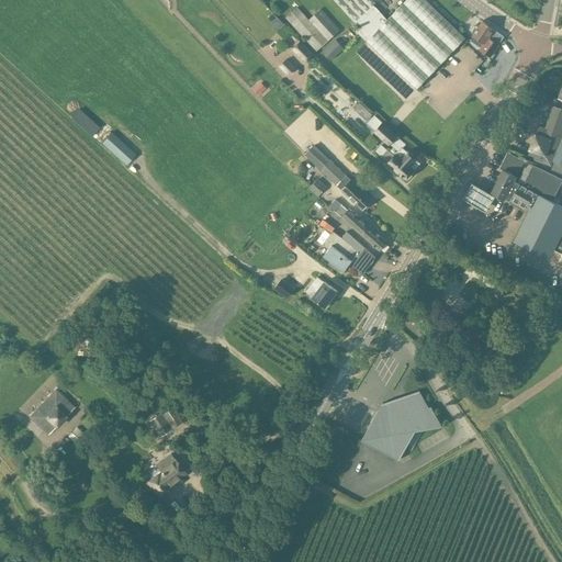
[(367,42),(368,42),(417,89),(429,76),(465,38),(426,0),(406,0),(388,20),(380,12),(373,6),(375,3),(372,0),(334,0),(355,22),(357,20),(363,27),(358,32),(367,42)]
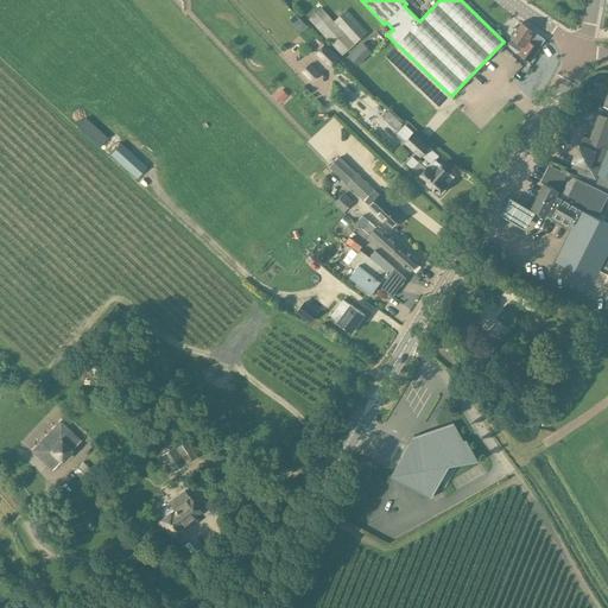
[(309,19),(342,56),(368,32),(347,10),(334,21),(322,7),(309,19)]
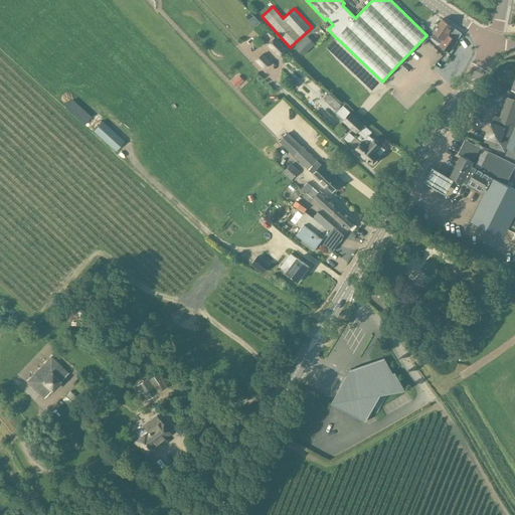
[(455,26),(443,18),(434,32),(444,39),(440,45),(450,52),(457,41),(449,35),(455,26)]
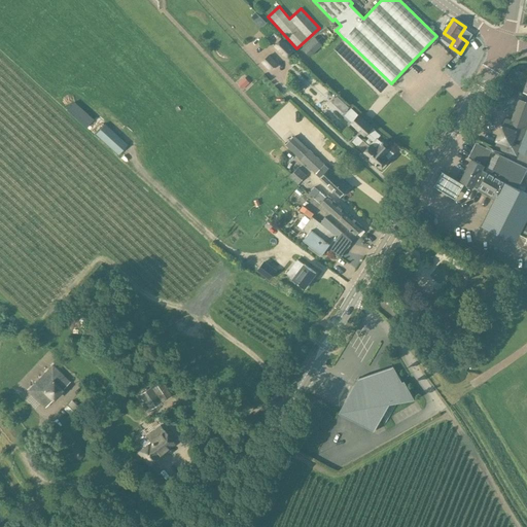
[(310,57),(322,45),(315,36),(303,48),(310,57)]
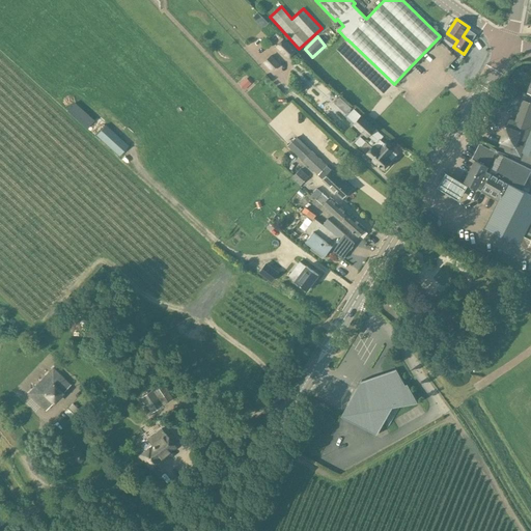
[(286,57),(287,58),(296,50),(284,38),(277,47),(278,49),(286,57)]
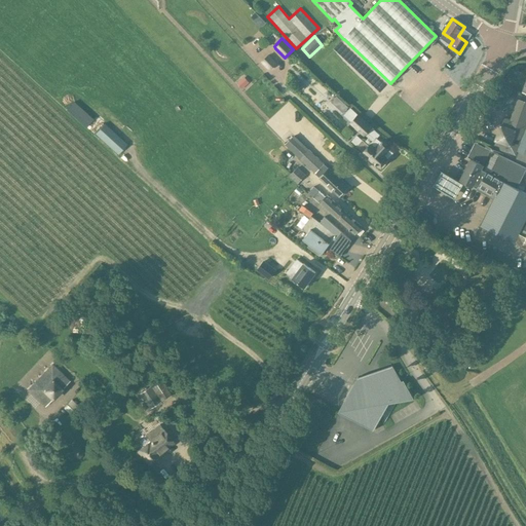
[(269,55),(262,62),(269,70),(277,63),(269,54),(268,54),(269,55)]
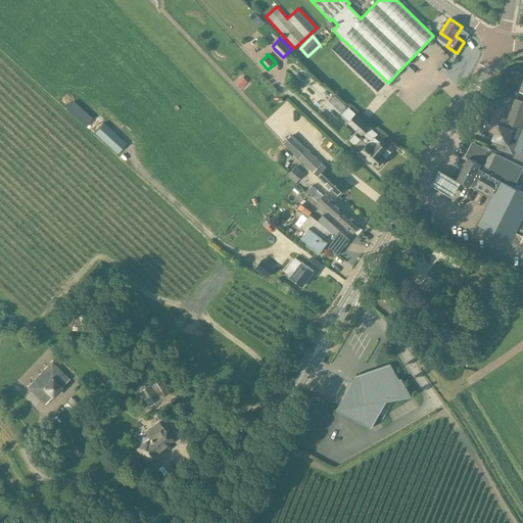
[(234,81),(242,90),(249,84),(241,75),(234,81)]
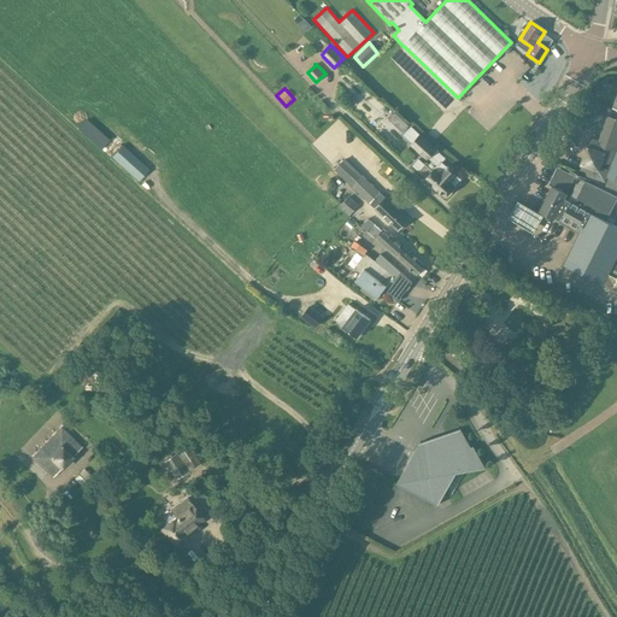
[(604,162),(611,165),(616,148),(616,93),(613,106),(616,106),(616,118),(607,115),(599,140),(591,137),(588,145),(587,145),(580,165),(581,165),(580,171),(579,174),(595,180),(605,182),(609,170),(601,166),(604,162)]
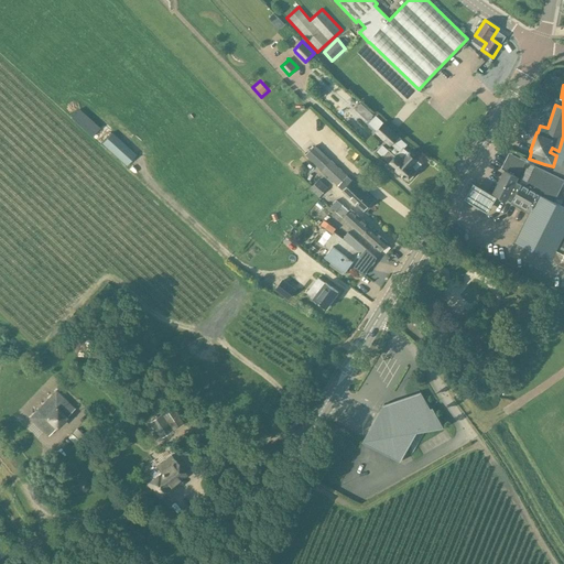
[(376,116),(369,123),(377,130),(375,132),(390,147),(392,144),(394,148),(391,152),(389,150),(388,151),(382,145),(377,152),(382,156),(389,163),(390,163),(390,164),(401,174),(407,180),(409,177),(411,177),(413,174),(413,172),(421,164),(403,149),(408,144),(399,137),(400,136),(384,121),(383,122),(376,116)]
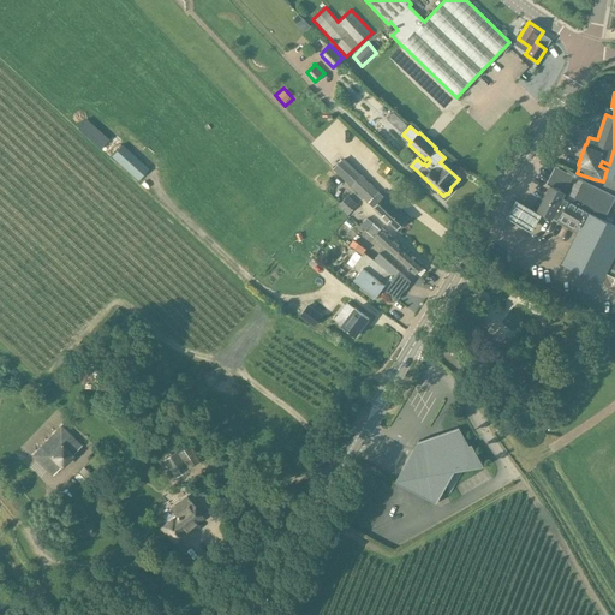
[(97,145),(103,139),(96,131),(90,138),(97,145)]
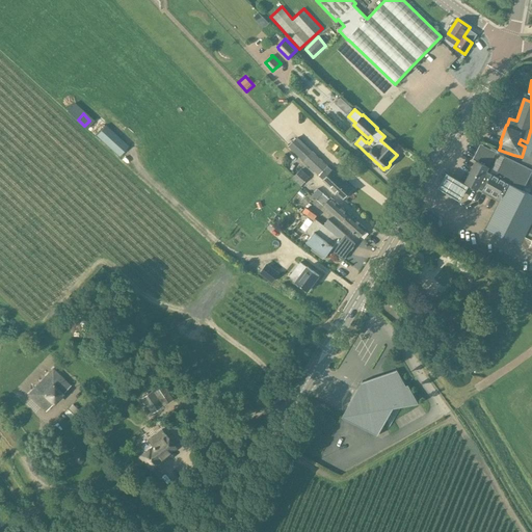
[(97,135),(120,156),(129,145),(106,125),(97,135)]
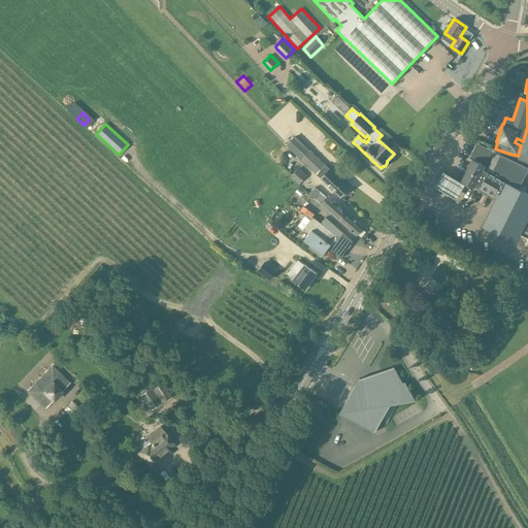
[(340,197),(350,187),(339,177),(330,168),(329,169),(325,165),(326,165),(295,135),(294,137),(289,133),(282,140),(340,197)]
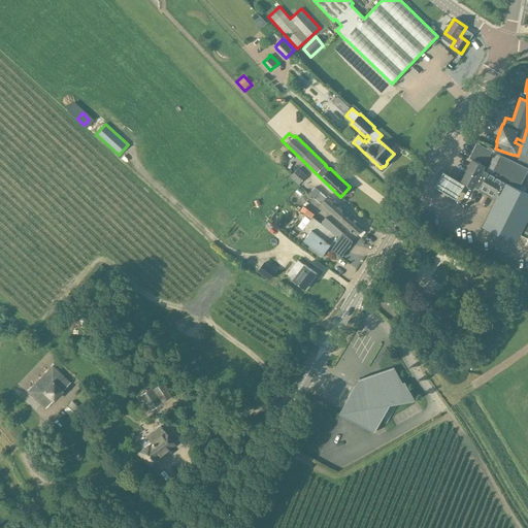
[(462,180),(473,186),(472,187),(496,200),(483,227),(517,243),(527,249),(527,193),(519,189),(527,170),(527,167),(477,143),(470,158),(472,159),(462,180)]
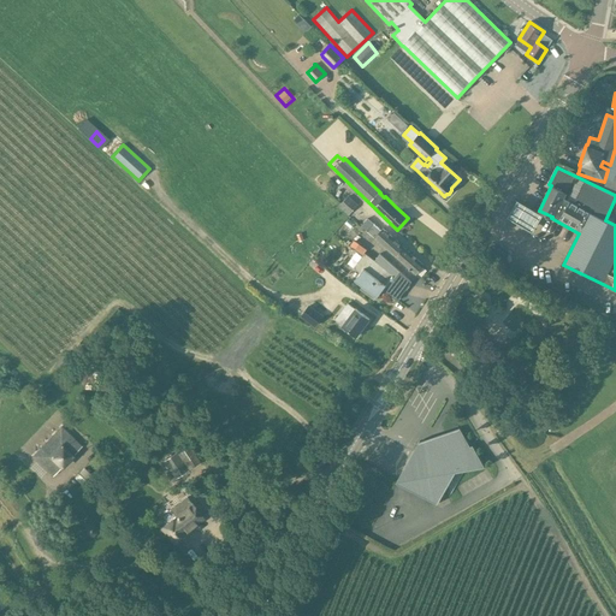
[(359,205),(348,195),(338,206),(349,215),(359,205)]
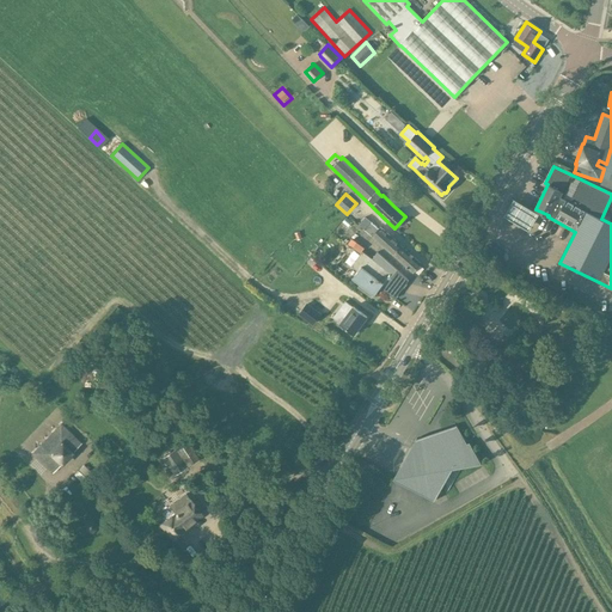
[(540,215),(514,200),(503,218),(530,232),(540,215)]
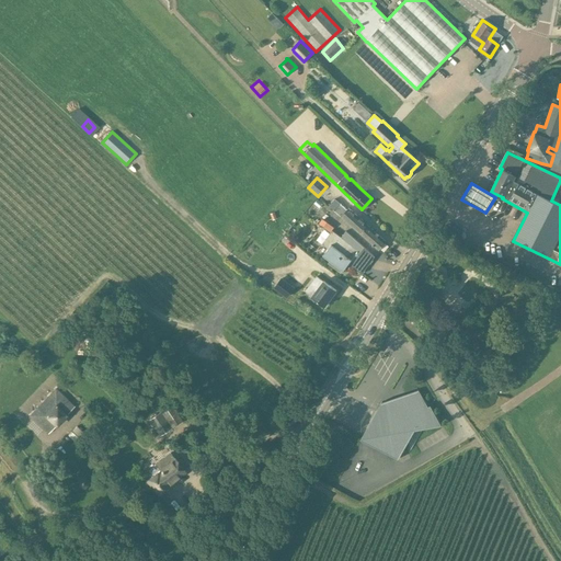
[(342,217),(361,233),(367,225),(350,208),(347,210),(334,198),(329,205),(342,217)]
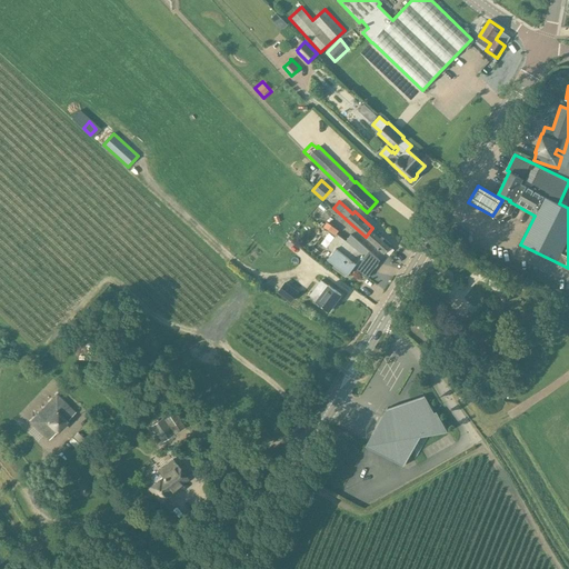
[(372,228),(366,237),(385,253),(391,245),(372,228)]
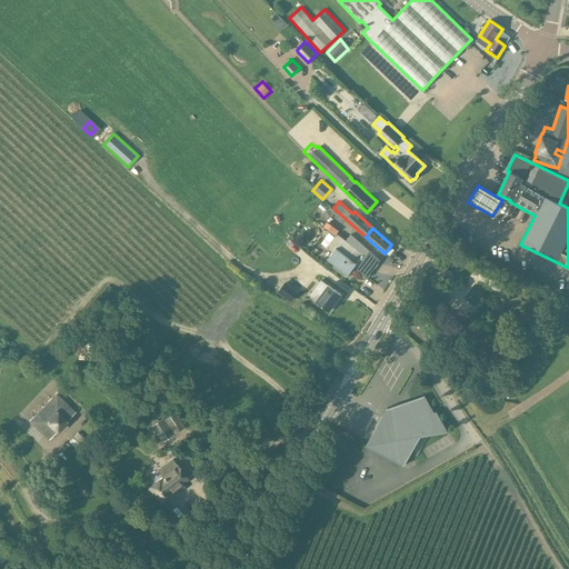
[(346,277),(348,273),(349,273),(353,268),(356,269),(359,266),(339,250),(347,240),(338,233),(328,247),(333,252),(328,259),(335,263),(332,267),(346,277)]
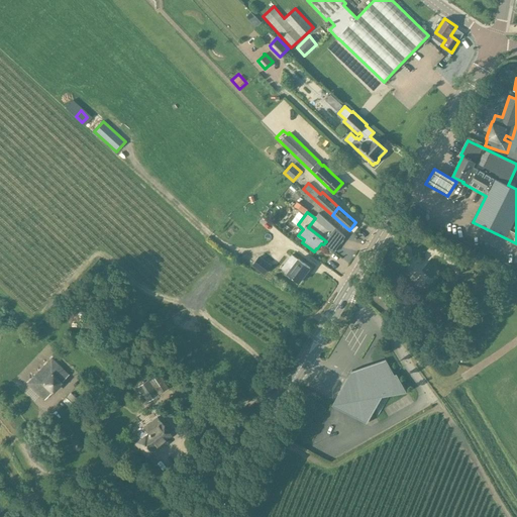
[(326,241),(323,244),(334,252),(346,236),(335,228),(319,213),(315,218),(308,227),(326,241)]
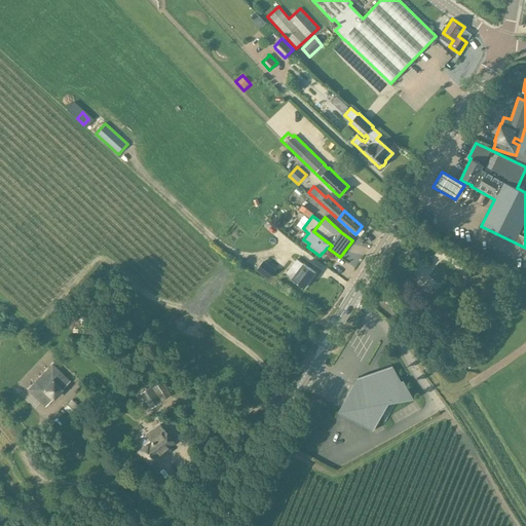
[(235,239),(240,229),(229,224),(224,234),(235,239)]
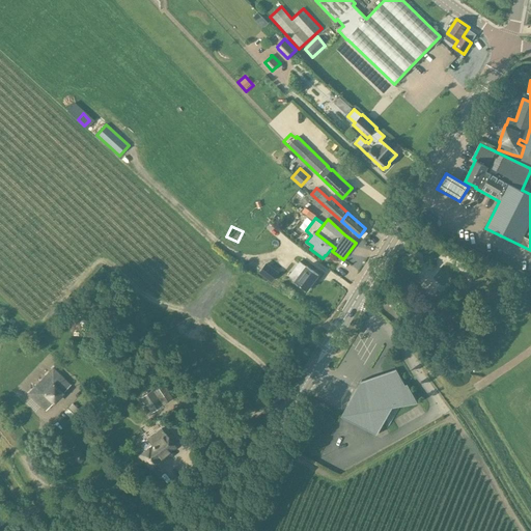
[(318,275),(307,266),(307,267),(300,261),(289,275),(296,281),(308,289),(318,275)]
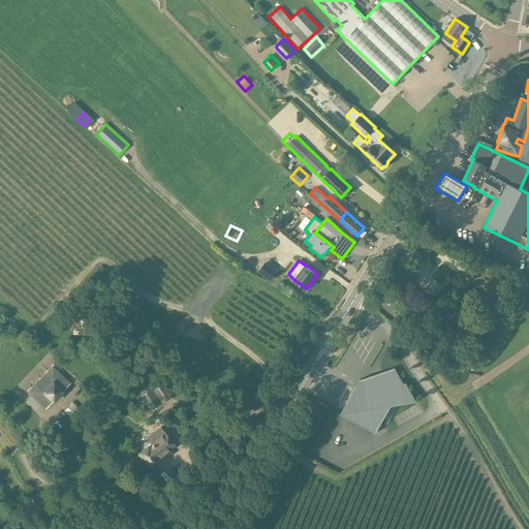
[(277,272),(266,262),(259,271),(271,280),(277,272)]
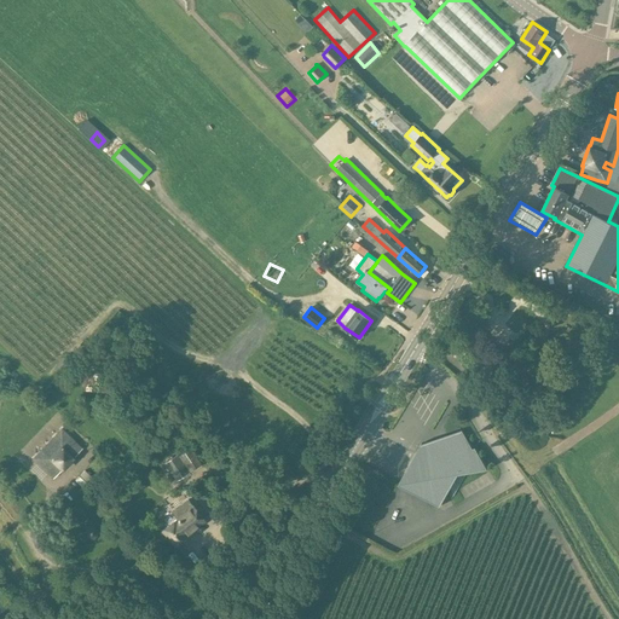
[(472,353),(462,365),(470,372),(480,360),(472,353)]
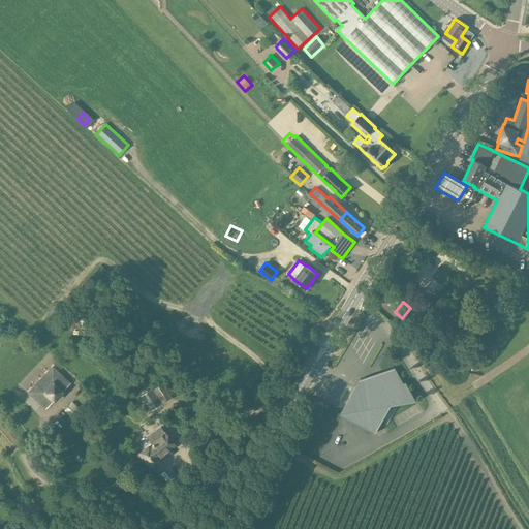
[(53,366),(27,392),(44,409),(70,383),(53,366)]
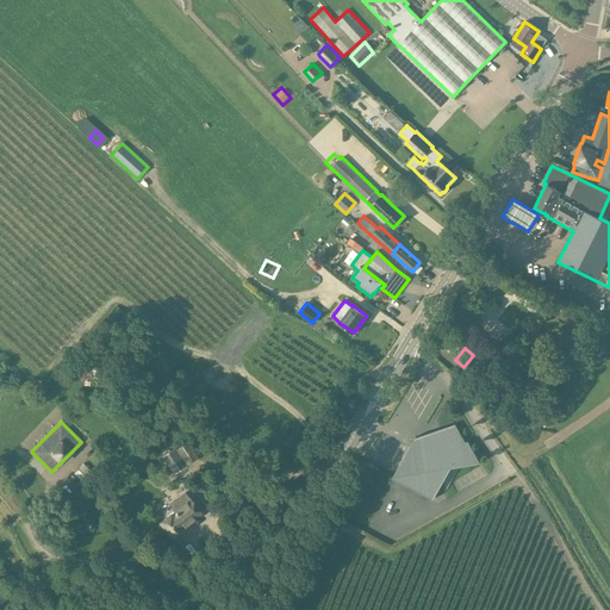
[(393,477),(433,499),(458,456),(464,466),(480,462),(468,441),(466,442),(455,424),(424,442),(416,437),(393,477)]
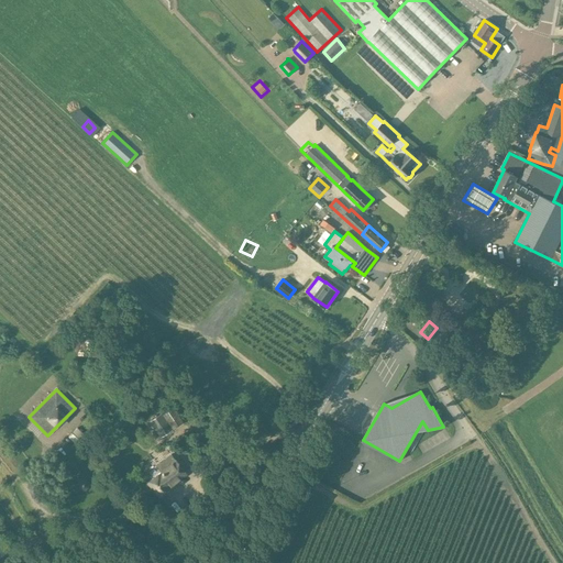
[(164,415),(173,429),(181,423),(173,409),(164,415)]
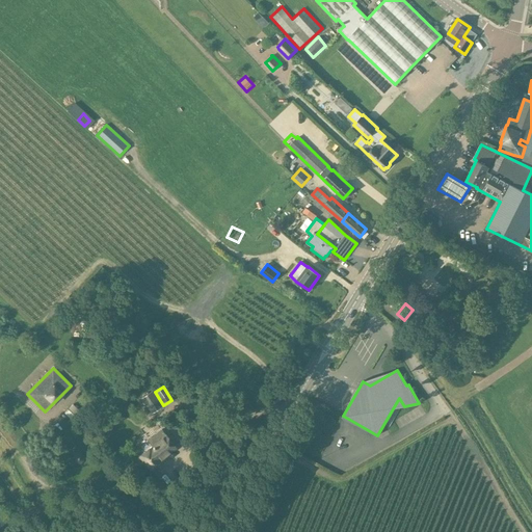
[(122,390),(123,399),(132,399),(132,390),(122,390)]
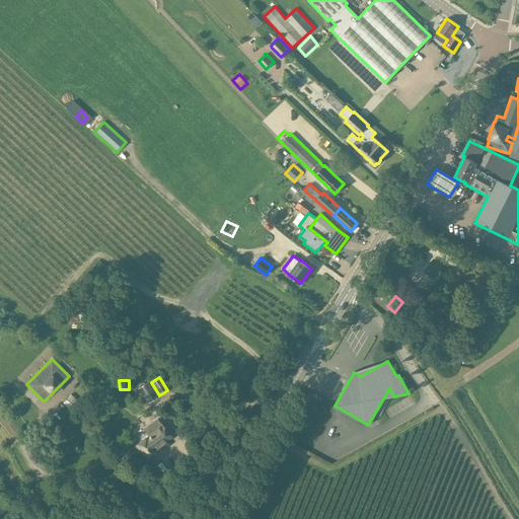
[(149,381),(138,389),(147,403),(159,395),(149,381)]
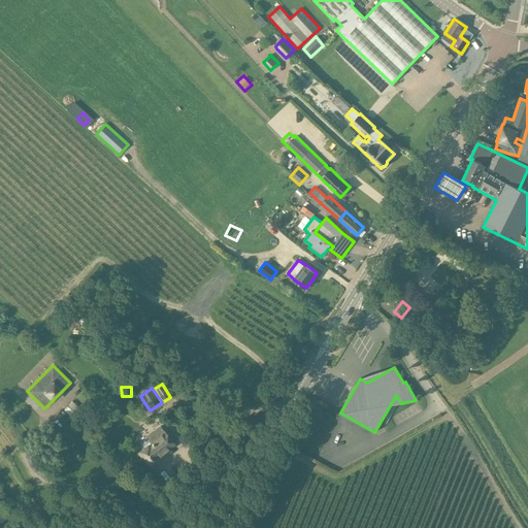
[(159,456),(174,444),(165,432),(160,426),(146,436),(151,442),(138,453),(149,466),(160,458),(159,456)]
